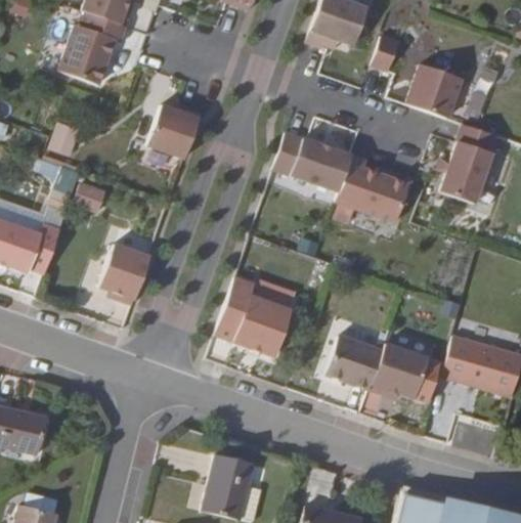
[(90,12),(130,27),(135,10),(130,9),(134,0),(90,0),(86,11),(90,12)]
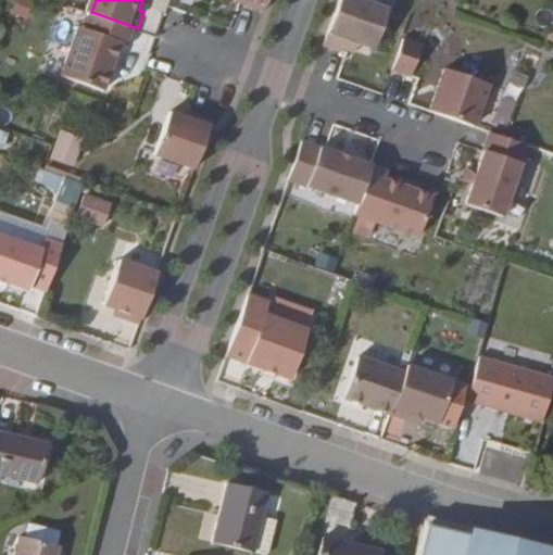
[(242,0),(251,3),(251,9),(266,15),(271,0),(242,0)]
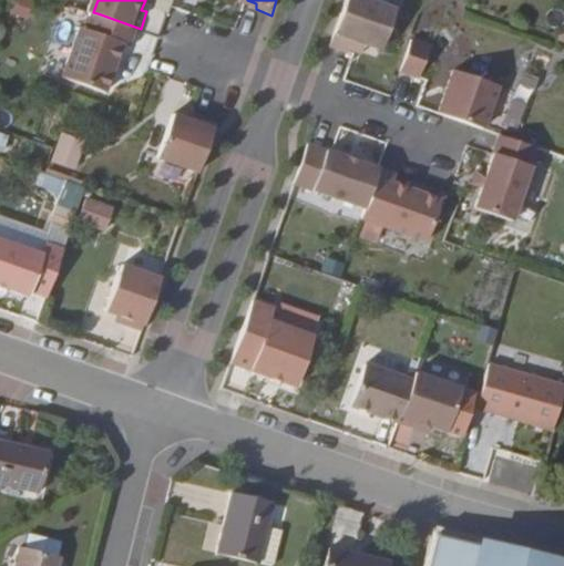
[(395,13),(359,0),(347,0),(330,45),(349,53),(351,43),(380,53),(395,13)]
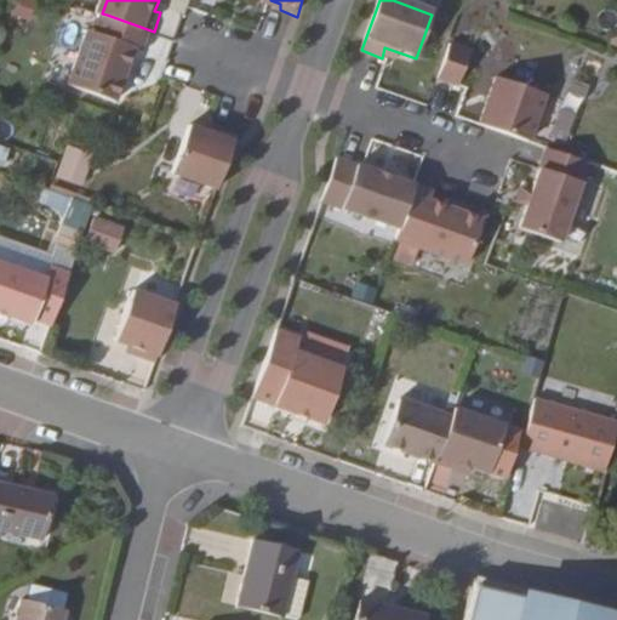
[(154,32),(107,15),(102,32),(95,29),(75,83),(121,100),(140,47),(147,50),(154,32)]
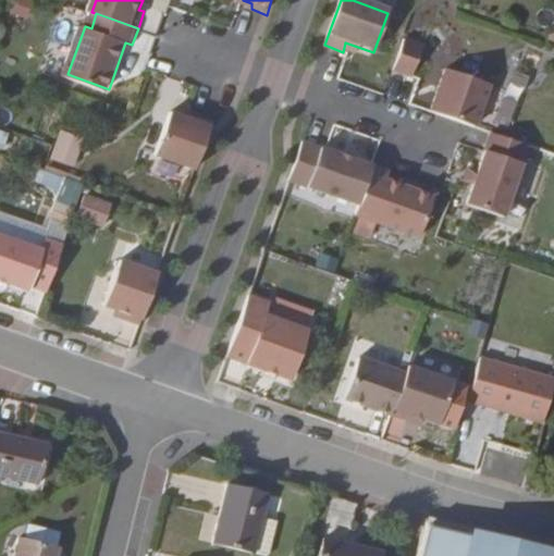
[(426,44),(406,37),(395,70),(415,76),(426,44)]
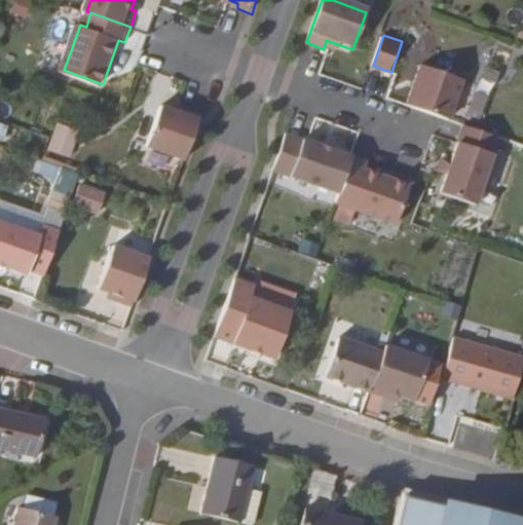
[(461,80),(421,66),(407,106),(447,120),(461,80)]
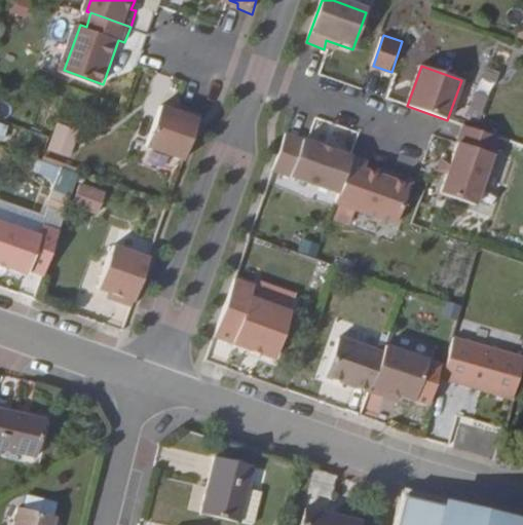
[(187,114),(164,107),(151,149),(188,161),(203,116),(188,109),(187,114)]
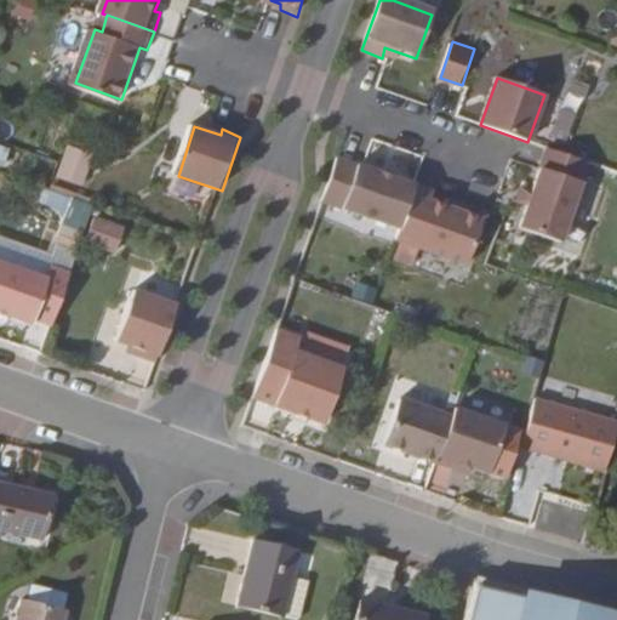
[(67,143),(53,176),(80,186),(92,154),(67,143)]
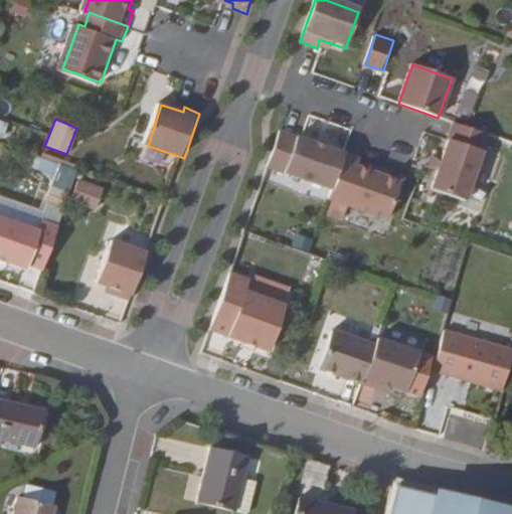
[(484,135),(452,123),(446,141),(429,189),(463,200),(484,135)]
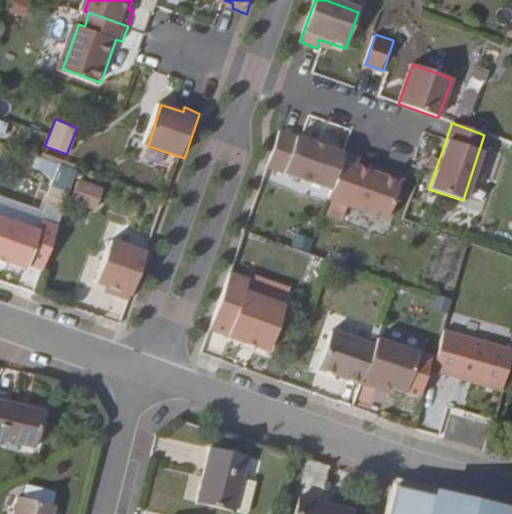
[(271,166),(332,188),(345,153),(302,138),(283,131),(271,166)]
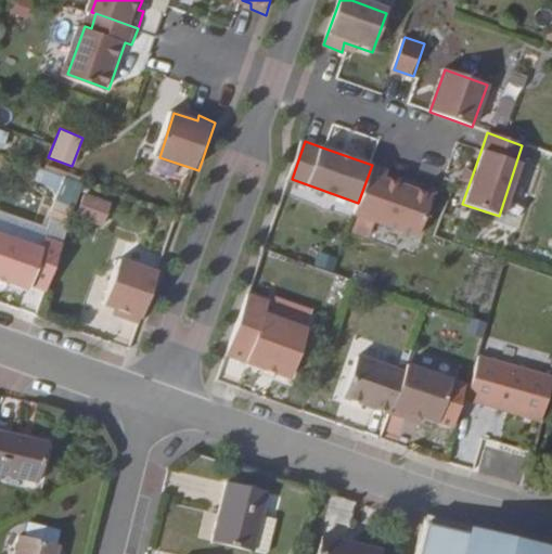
[(372,165),(358,203),(355,213),(361,215),(376,220),(420,236),(434,194),(387,178),(389,169),(372,165)]
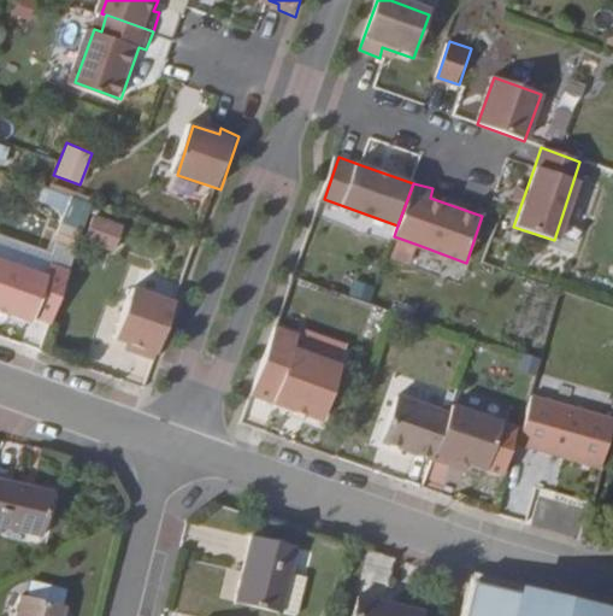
[(65,221),(82,228),(94,200),(77,193),(65,221)]
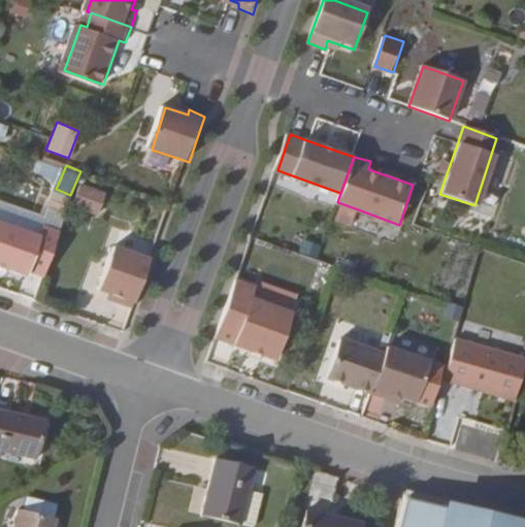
[(69,204),(98,216),(106,192),(78,182),(69,204)]
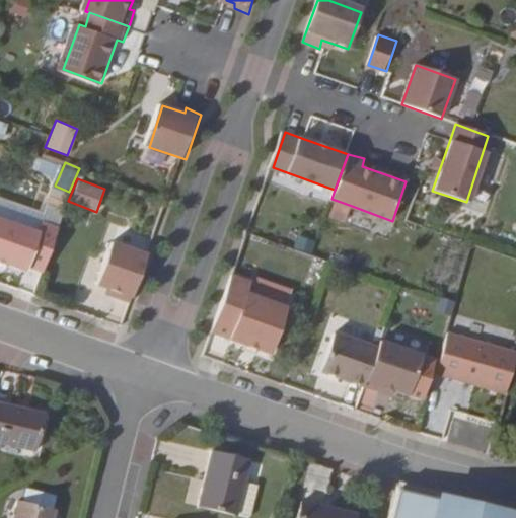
[(352,206),(338,201),(333,216),(348,220),(352,206)]
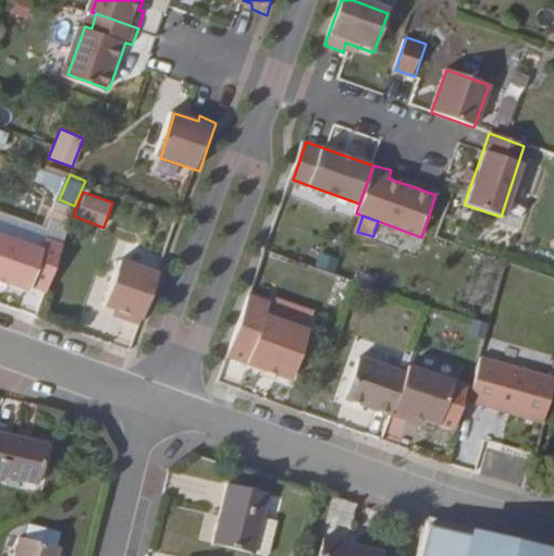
[(44,249),(0,233),(0,280),(9,283),(31,291),(32,286),(48,292),(65,244),(47,239),(44,249)]
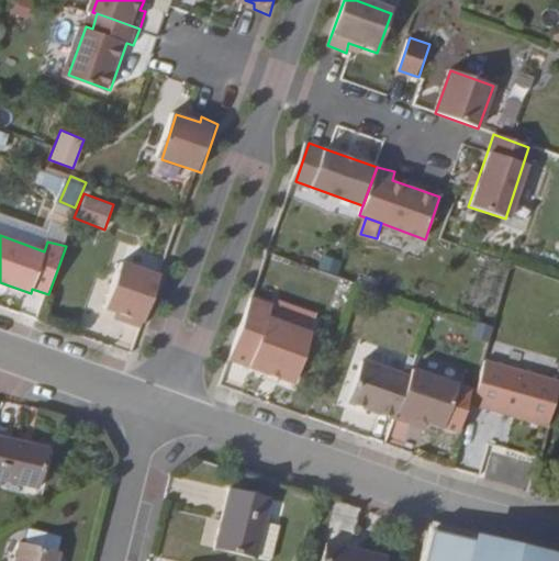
[(161,277),(122,264),(107,310),(116,312),(127,315),(125,323),(142,328),(161,277)]
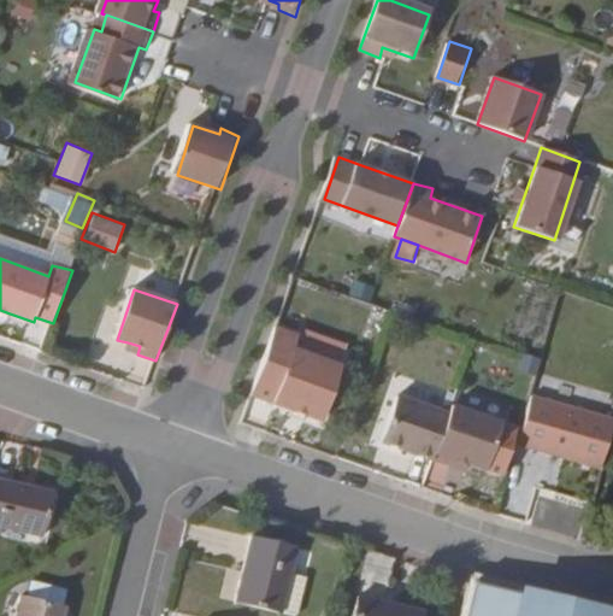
[(298,334),(275,327),(249,394),(288,409),(304,415),(320,421),(340,365),(293,350),(298,334)]
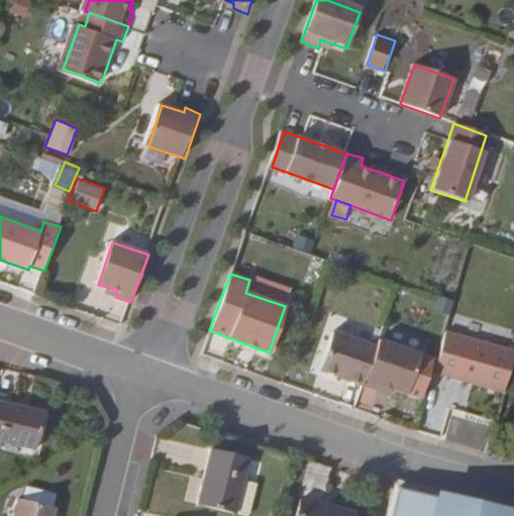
[(117,290),(107,287),(105,293),(115,297),(117,290)]
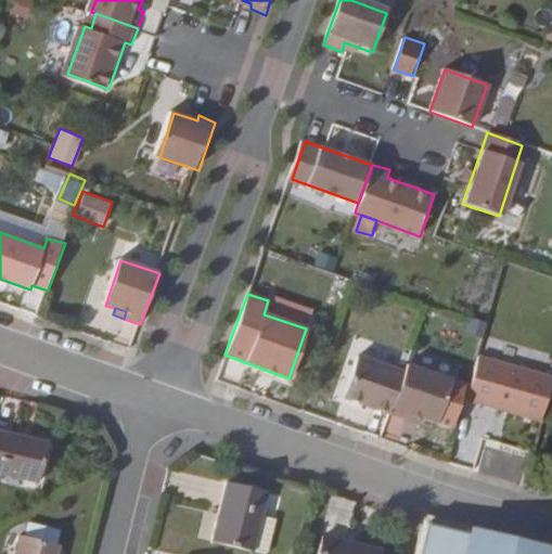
[(339,395),(386,412),(401,371),(355,353),(339,395)]
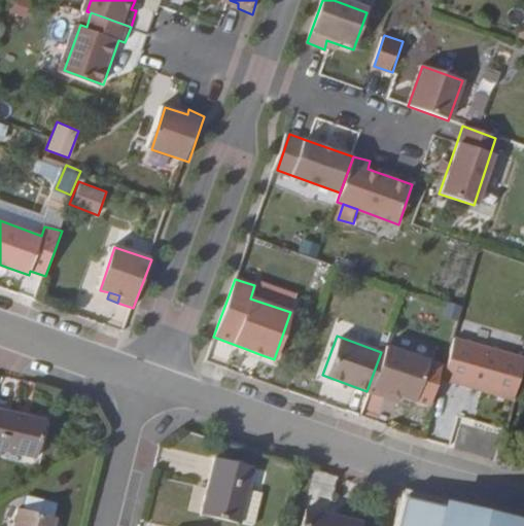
[(440,382),(513,397),(522,352),(449,337),(440,382)]
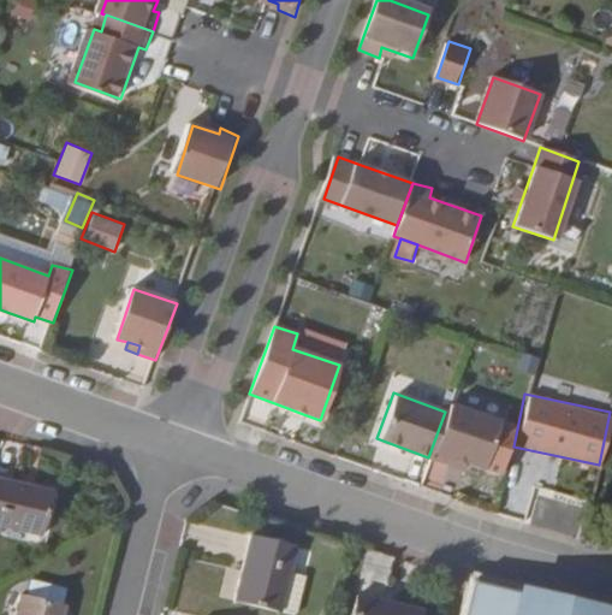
[(447,406),(445,412),(428,457),(445,463),(446,457),(461,462),(476,467),(493,423),(447,406)]
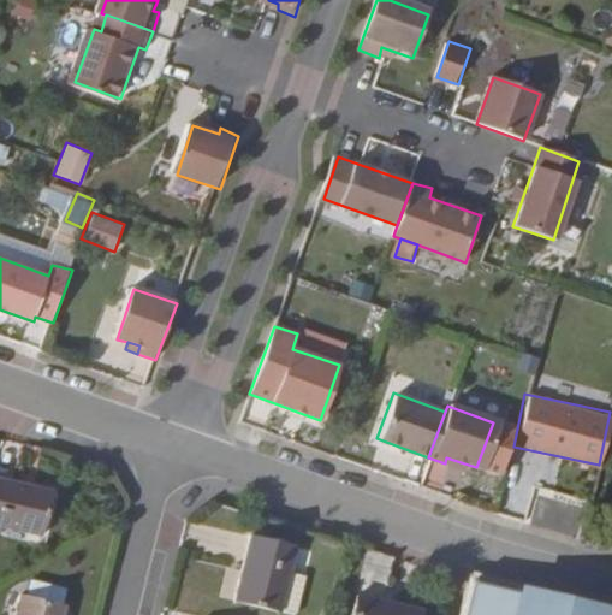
[(303,414),(287,408),(286,414),(302,419),(303,414)]
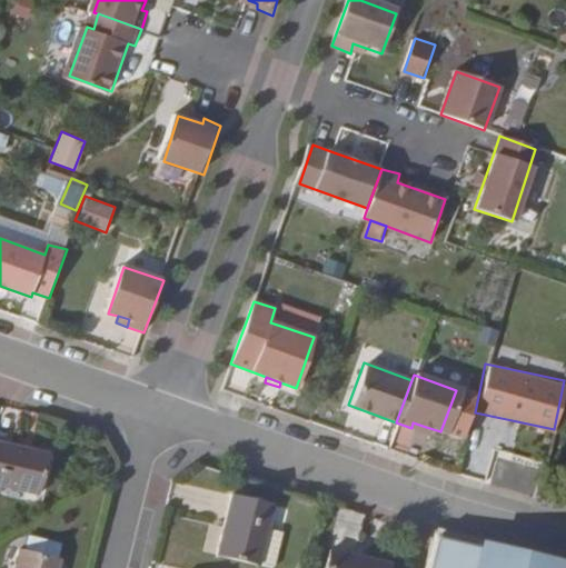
[(426,427),(413,422),(411,428),(425,432),(426,427)]
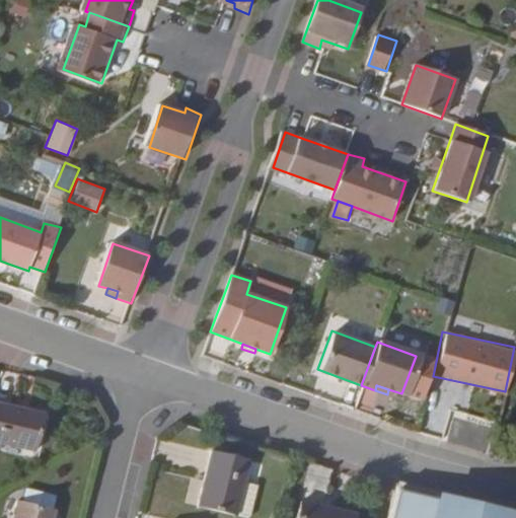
[(56,415),(0,401),(0,439),(46,452),(56,415)]
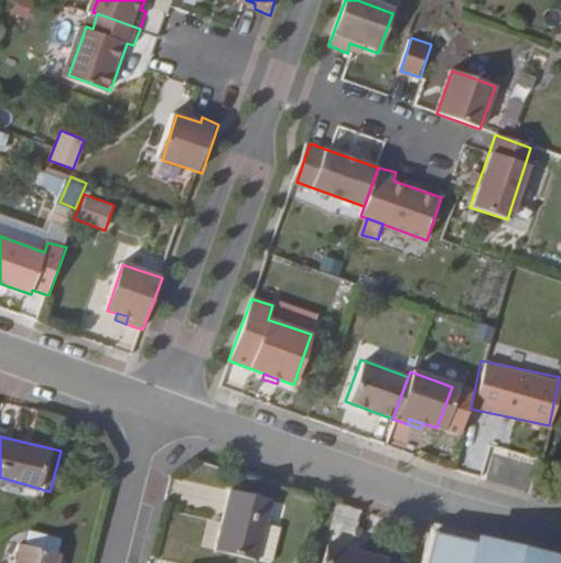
[(278,497),(237,487),(223,547),(263,556),(272,522),(278,497)]
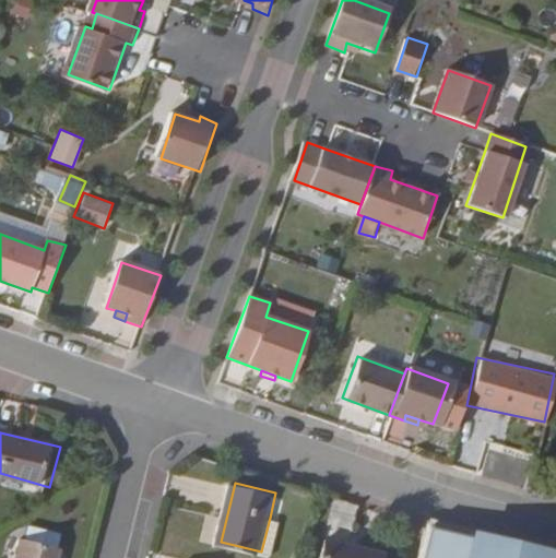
[(367,505),(344,494),(328,557),(390,557),(392,554),(357,544),(367,505)]
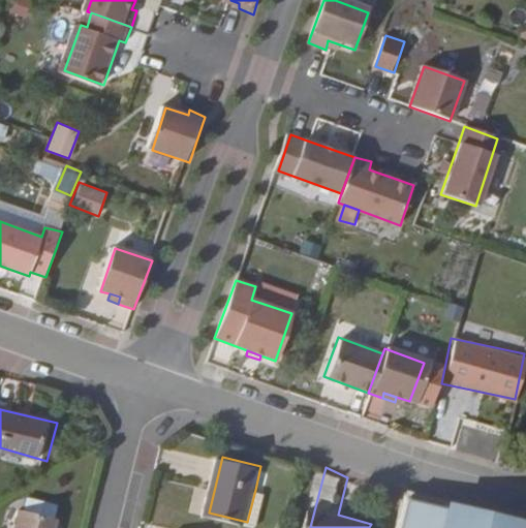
[(271,493),(255,490),(247,522),(263,526),(271,493)]
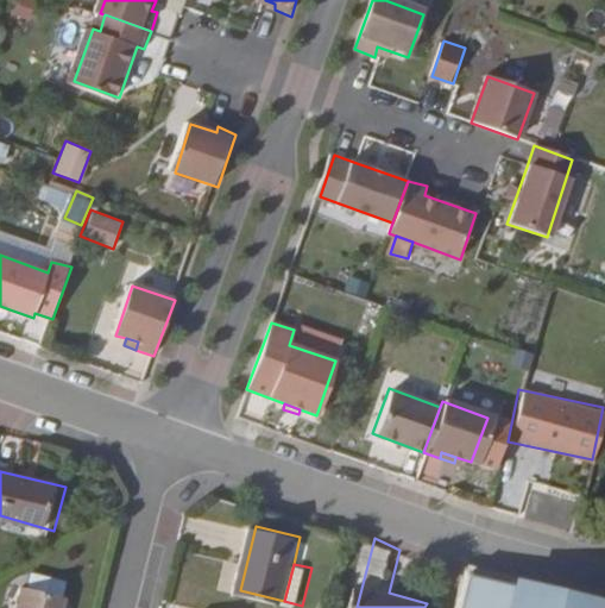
[(75,580),(41,570),(36,587),(70,595),(75,580)]
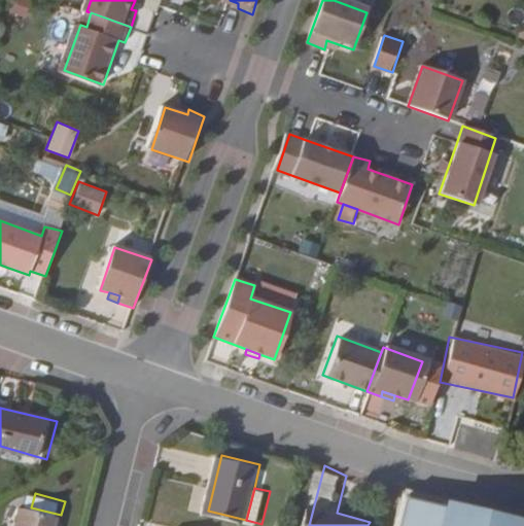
[(451,510),(413,500),(406,525),(523,525),(451,510)]
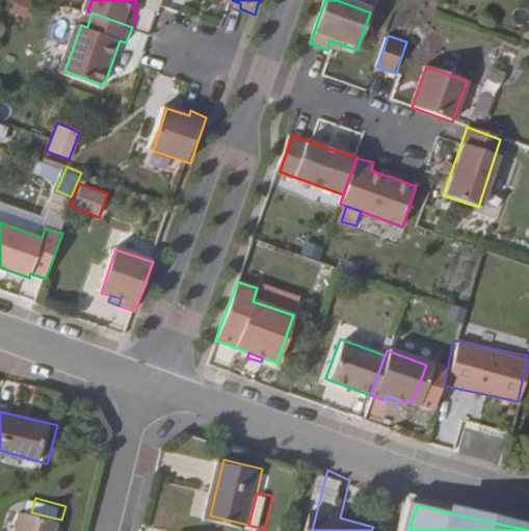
[(23,530),(60,530),(64,520),(61,520),(31,512),(29,511),(23,530)]
